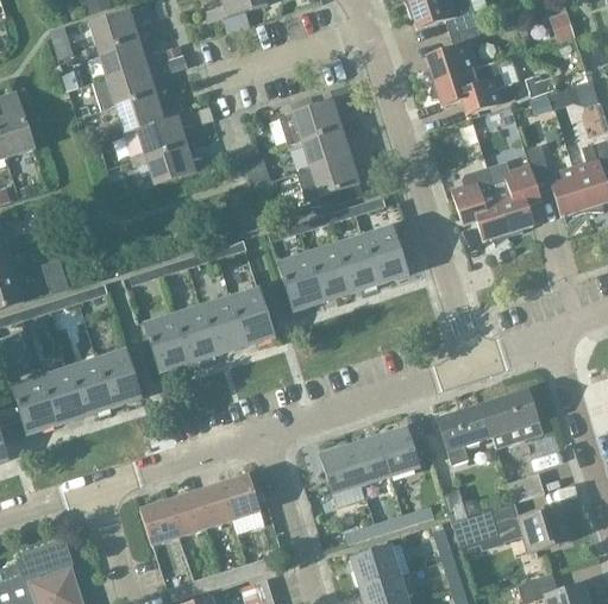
[(83,0),(87,12),(113,5),(111,0),(83,0)]
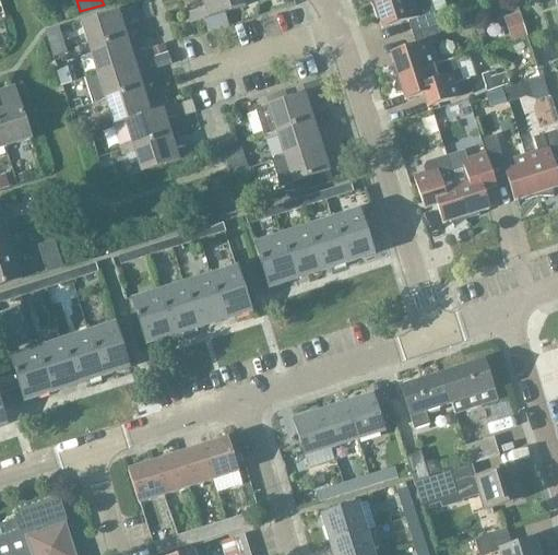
[(204,0),(206,6),(188,11),(191,21),(246,3),(245,0),(204,0)]
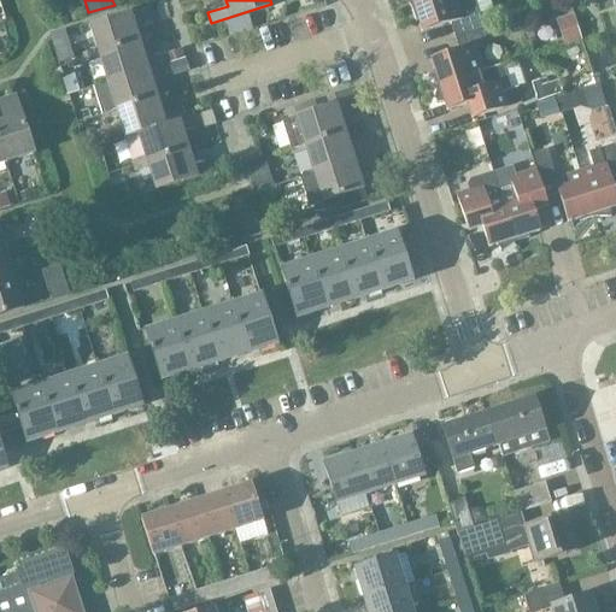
[(423,0),(412,4),(416,18),(420,17),(423,28),(451,19),(456,34),(485,24),(480,10),(491,7),(488,0),(423,0)]
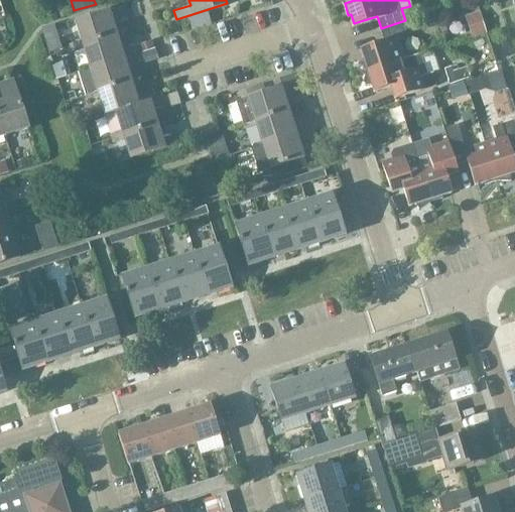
[(71,46),(117,31),(113,17),(128,12),(125,3),(76,19),(82,38),(70,42),(71,46)]
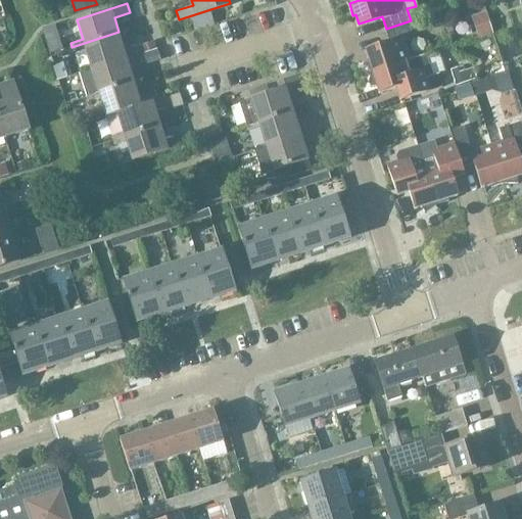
[(486,6),(469,9),(472,31),(489,29),(486,6)]
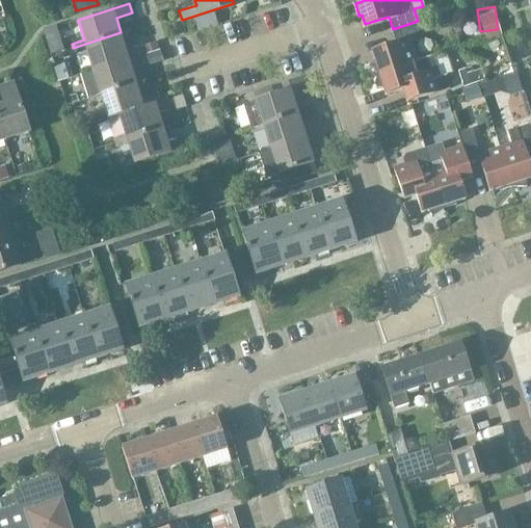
[(422,34),(418,21),(393,29),(397,41),(372,48),(375,58),(373,58),(377,71),(416,59),(409,38),(422,34)]
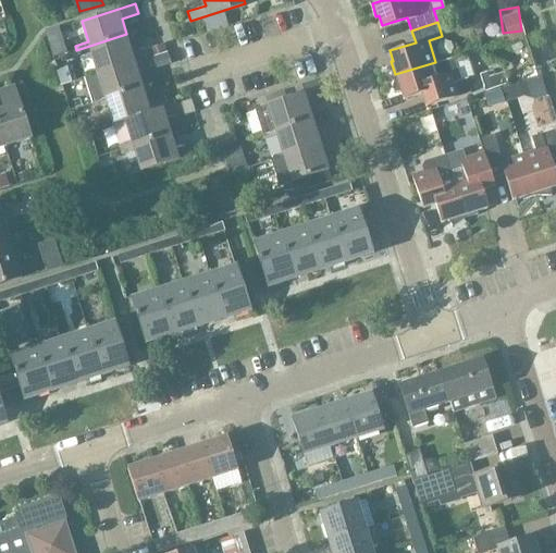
[(132,50),(126,34),(76,50),(78,54),(90,50),(98,72),(152,54),(149,45),(132,50)]
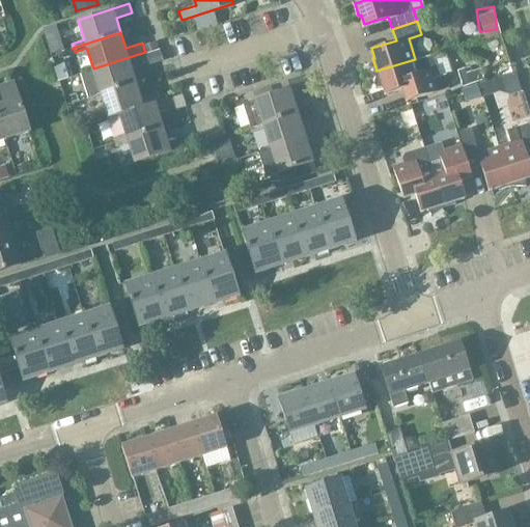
[(87,95),(137,81),(132,66),(148,61),(145,52),(93,68),(99,86),(86,90),(87,95)]
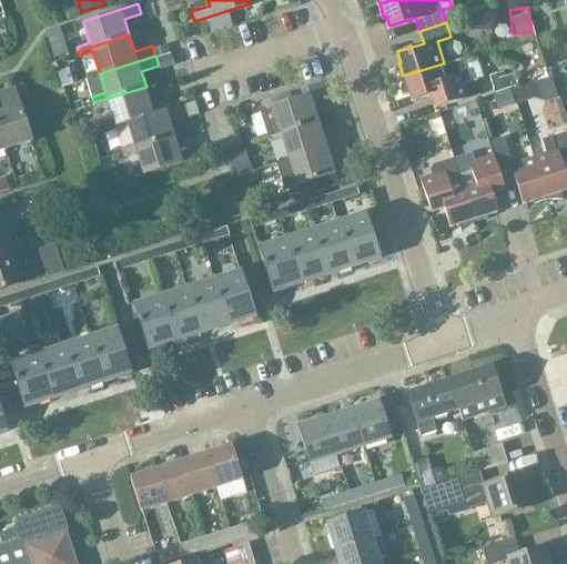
[(463,57),(444,63),(403,76),(403,92),(411,92),(413,99),(438,91),(443,103),(481,92),(476,78),(469,79),(463,57)]
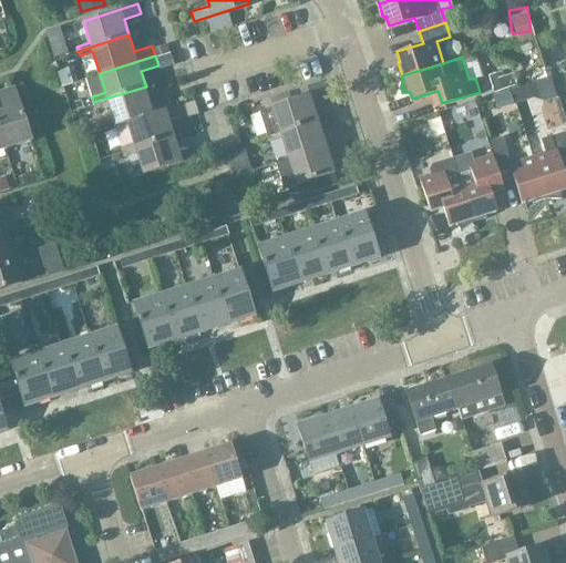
[(530,96),(554,89),(549,71),(524,79),(530,96)]
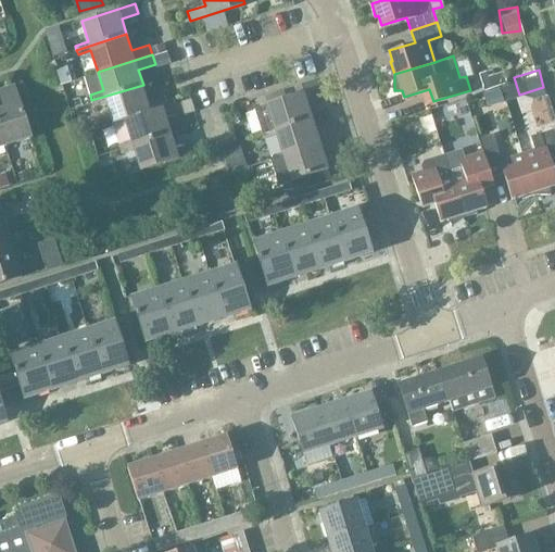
[(319,77),(295,85),(299,92),(254,107),(263,133),(275,128),(313,116),(307,100),(325,95),(319,77)]
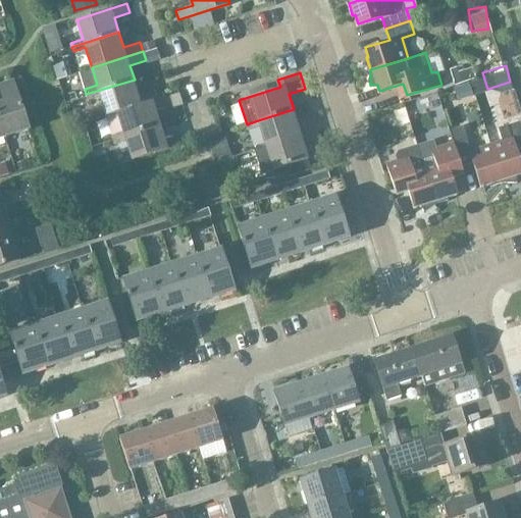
[(0,103),(0,120),(5,137),(30,128),(13,80),(0,84),(0,85),(5,102),(0,103)]
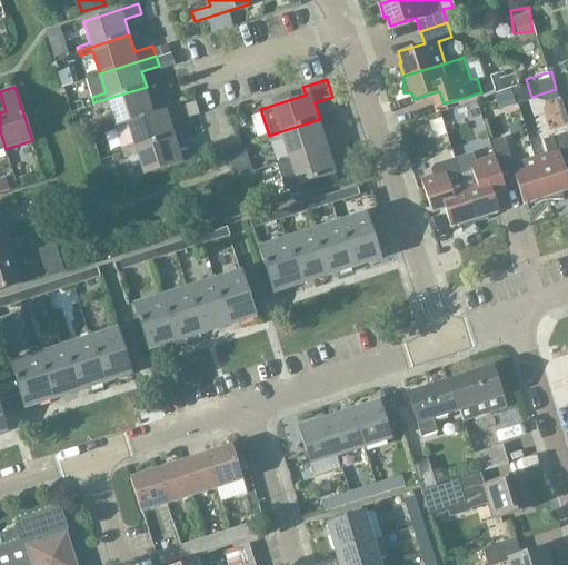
[(116,126),(127,122),(171,107),(169,98),(152,102),(147,87),(93,102),(96,108),(109,103),(116,126)]
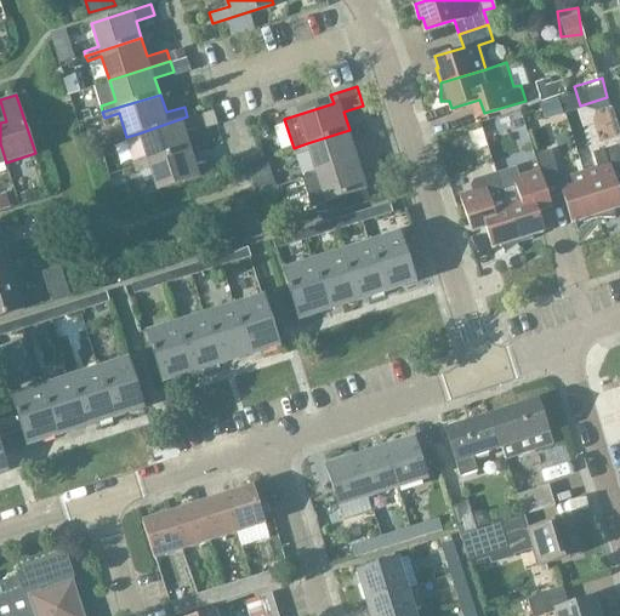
[(206,125),(217,121),(212,108),(203,112),(206,125)]
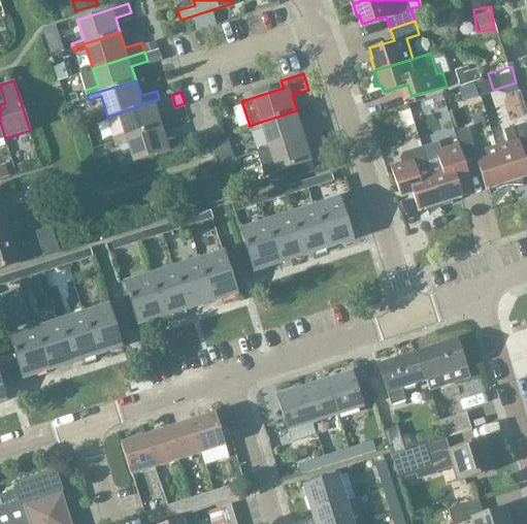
[(169,96),(159,99),(118,113),(123,131),(113,134),(114,139),(162,126),(157,110),(173,105),(169,96)]
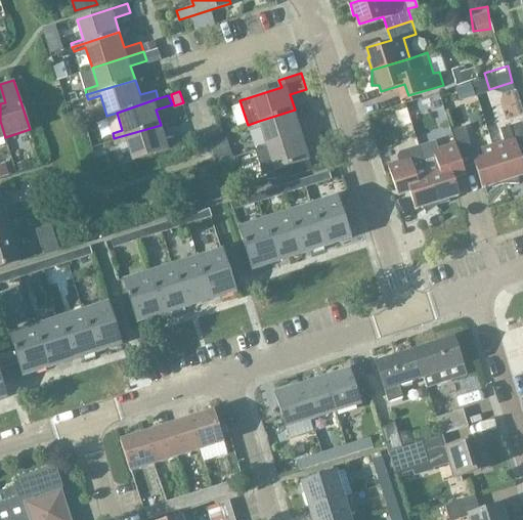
[(267,144),(318,128),(316,119),(300,125),(295,110),(259,121),(267,144)]
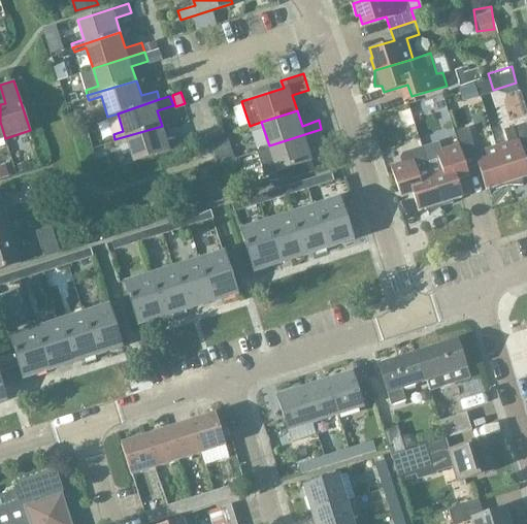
[(497,143),(508,183),(524,182),(524,175),(526,174),(526,163),(522,150),(526,148),(526,121),(504,127),(508,140),(497,143)]
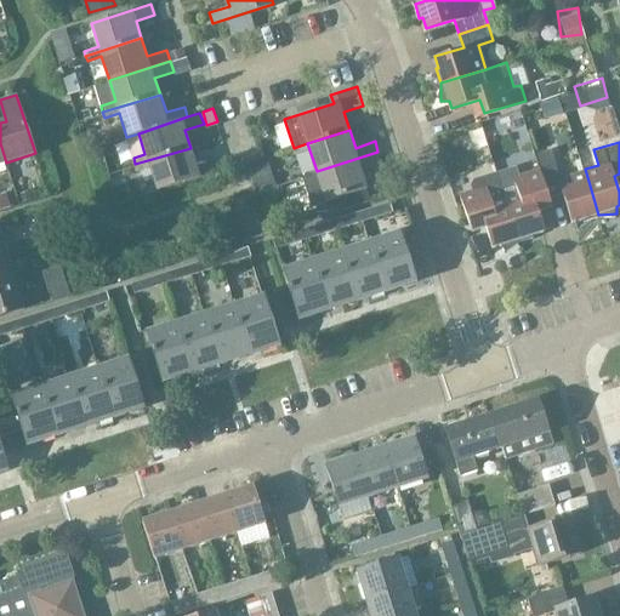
[(195,165),(191,148),(135,164),(137,169),(148,165),(155,190),(219,170),(215,159),(195,165)]
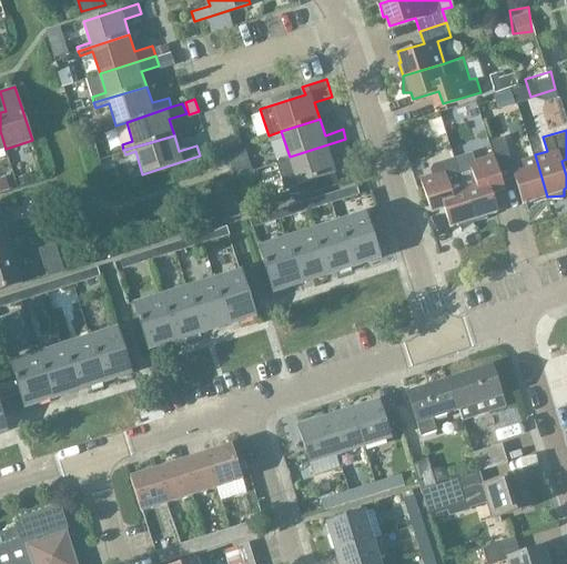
[(535,200),(547,197),(535,154),(512,162),(507,149),(504,137),(494,139),(497,152),(494,153),(503,179),(515,175),(524,201),(534,198),(535,200)]
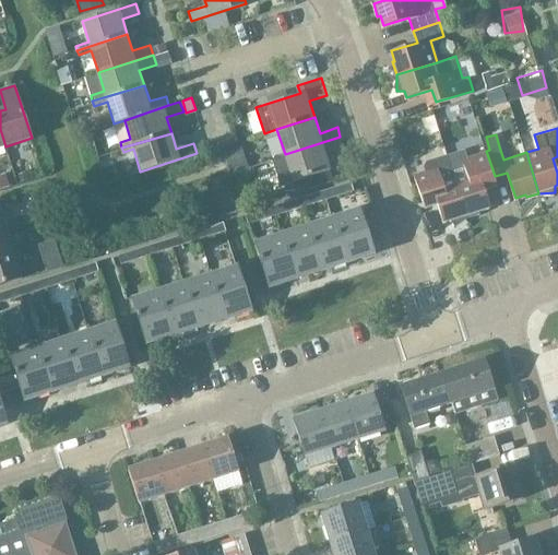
[(340,137),(285,154),(272,158),(281,185),(331,168),(325,152),(343,145),(340,137)]
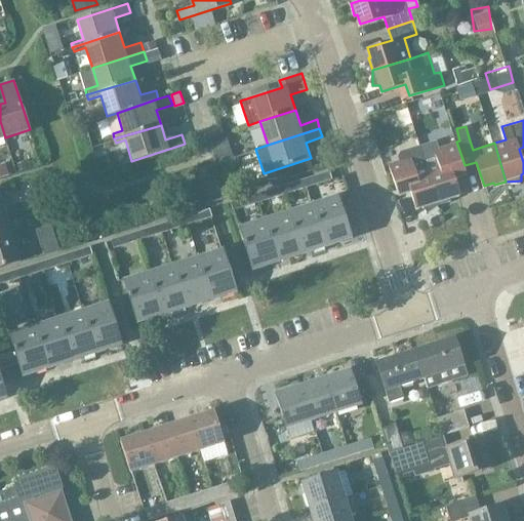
[(214,137),(210,139),(217,161),(222,160),(214,137)]
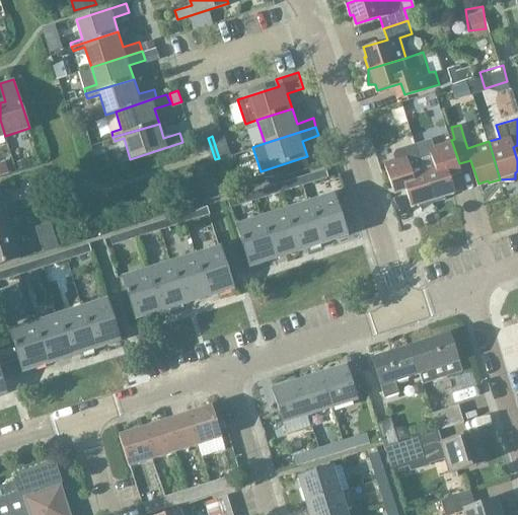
[(431,138),(416,143),(434,200),(446,196),(445,194),(455,191),(447,167),(459,163),(451,140),(433,145),(431,138)]
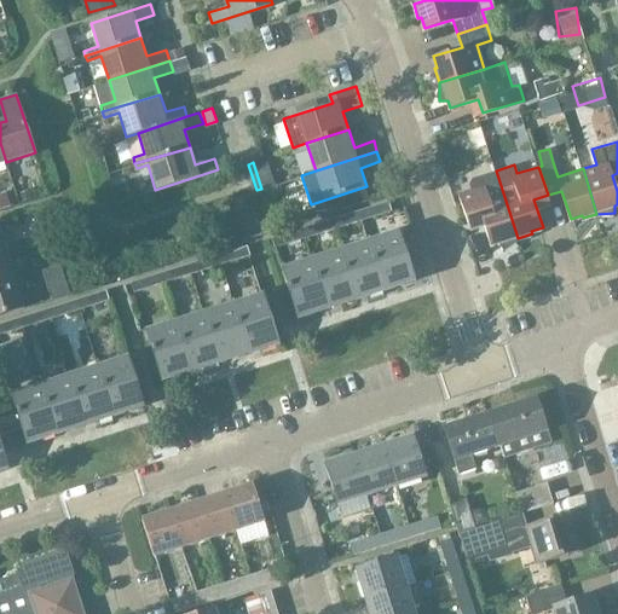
[(518,238),(496,171),(492,172),(492,173),(474,178),(472,183),(473,187),(458,192),(468,221),(483,216),(491,244),(500,242),(503,248),(518,238)]
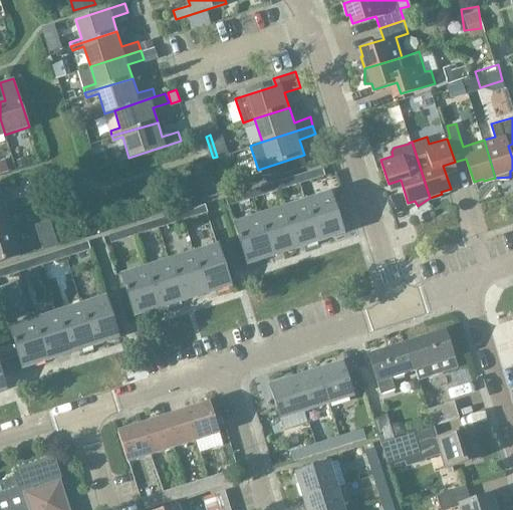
[(311,169),(313,176),(325,172),(322,165),(311,169)]
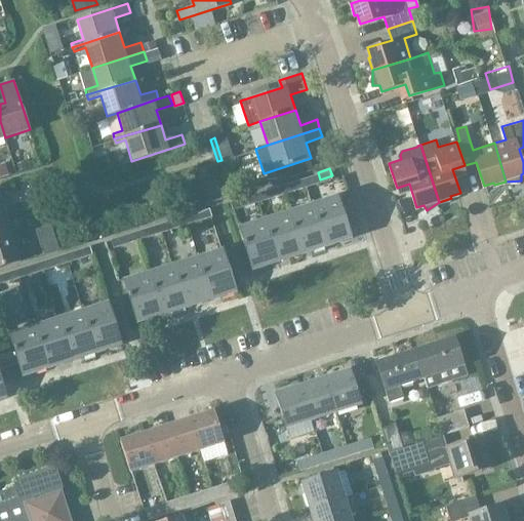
[(308,184),(320,179),(318,172),(306,176),(308,184)]
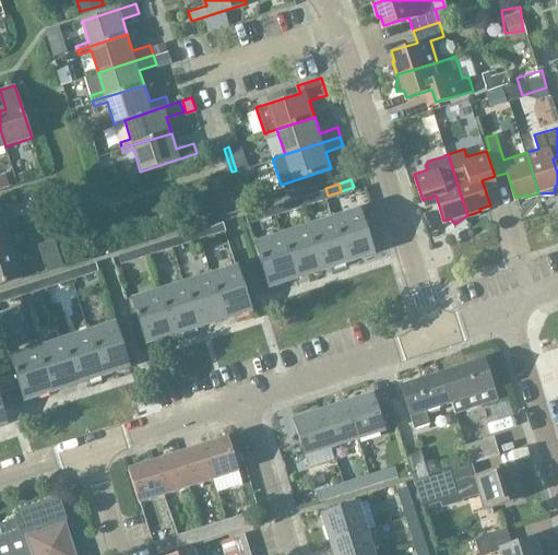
[(312,191),(315,200),(328,196),(325,188),(312,191)]
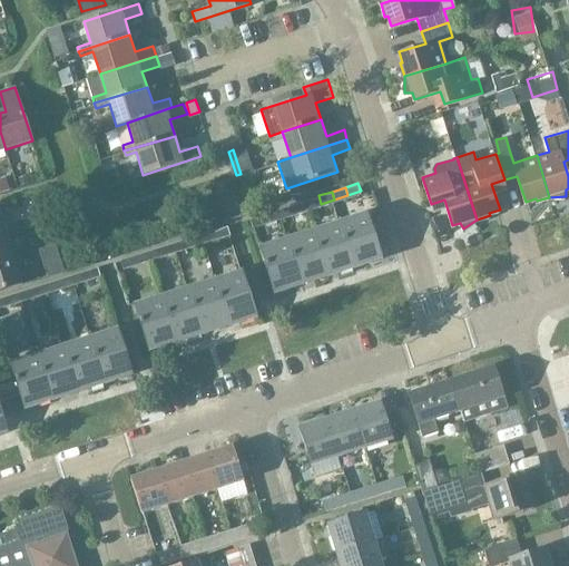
[(307,207),(321,204),(319,195),(305,199),(307,207)]
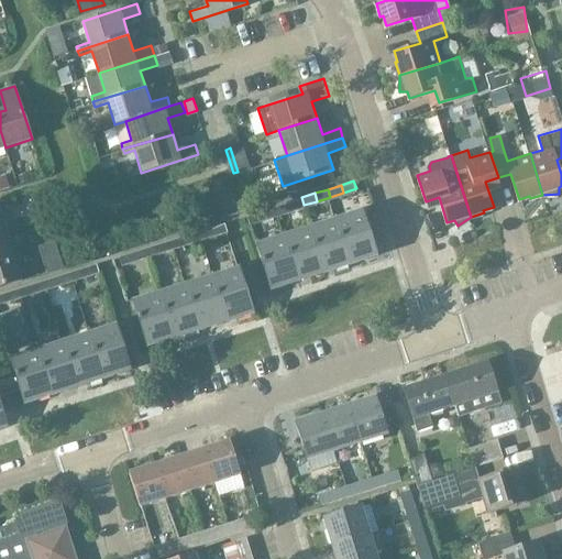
[(287,201),(290,209),(304,205),(301,197),(287,201)]
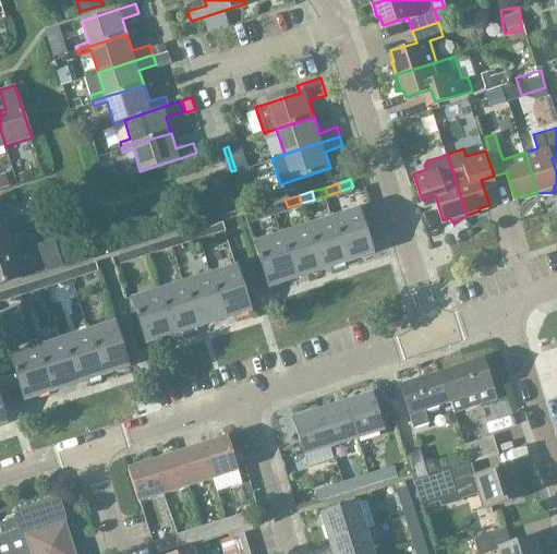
[(275,212),(288,207),(285,200),(271,204),(275,212)]
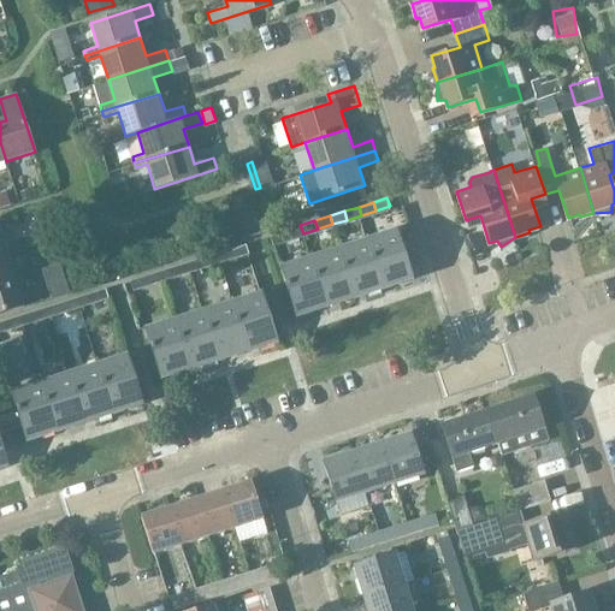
[(287,229),(289,238),(303,233),(300,225),(287,229)]
